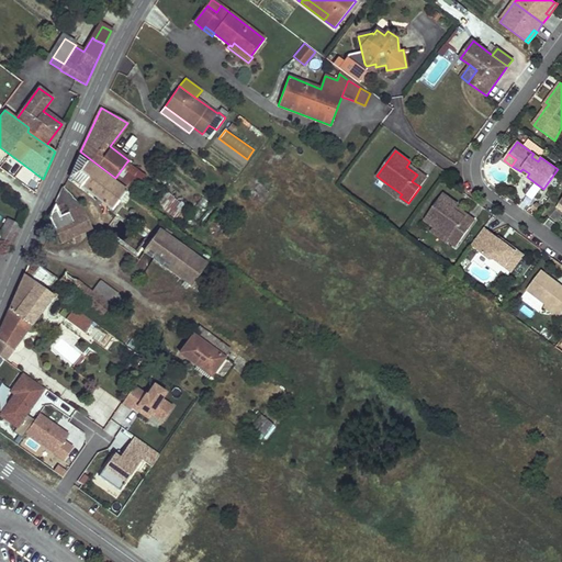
[(126,191),(78,155),(69,177),(112,212),(126,191)]
